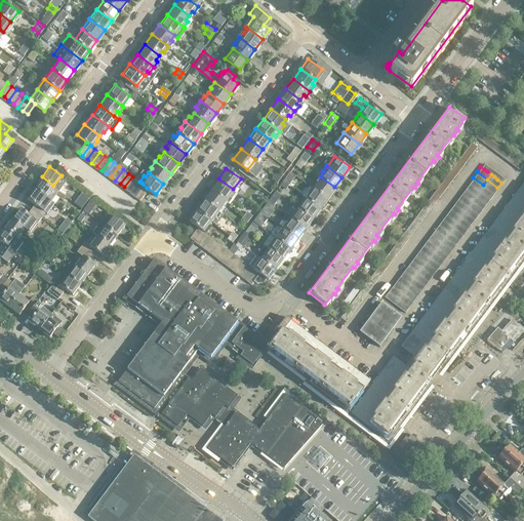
[(53,186),(42,176),(34,187),(50,198),(55,192),(62,197),(65,194),(53,186)]
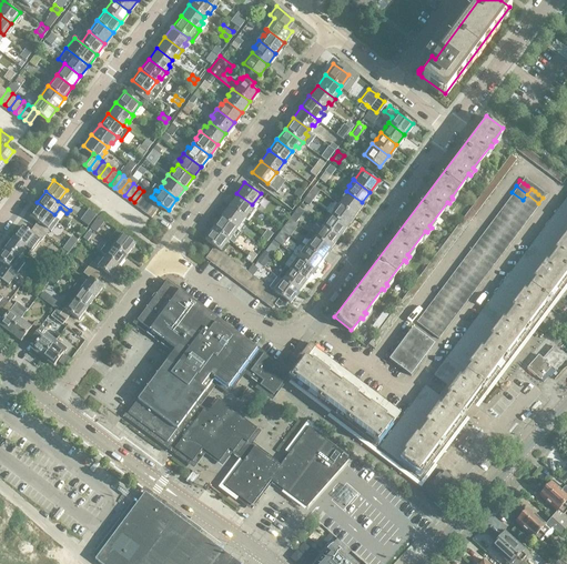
[(143,191),(134,202),(140,207),(149,194),(143,191)]
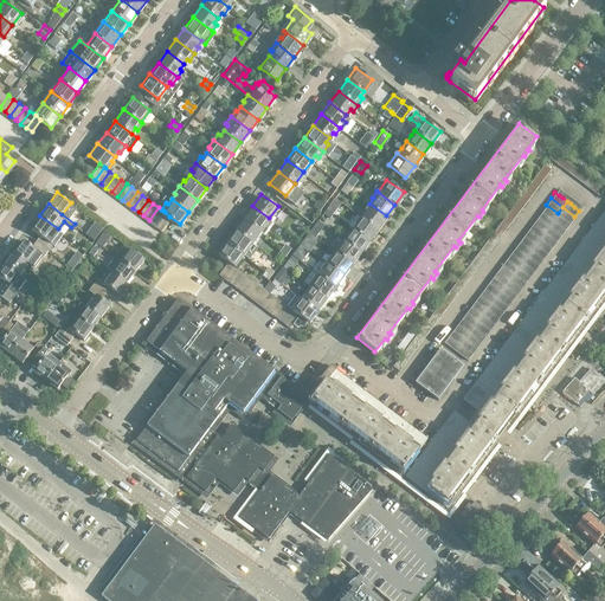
[(386,215),(369,204),(366,208),(364,207),(359,213),(378,227),(386,215)]
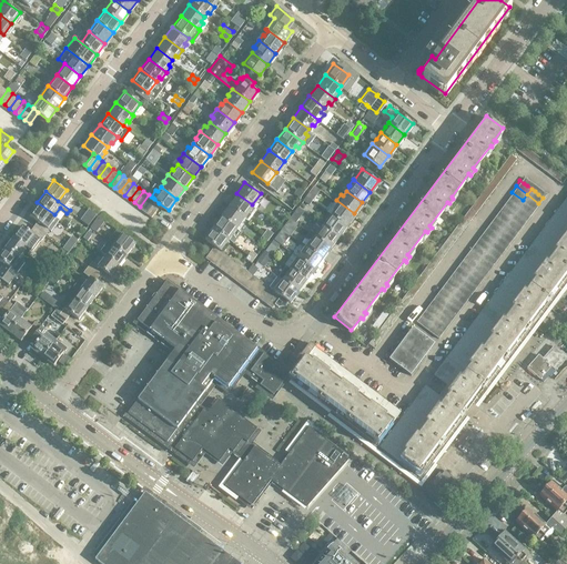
[(566,192),(433,372),(446,382),(472,401),(566,273),(566,192)]
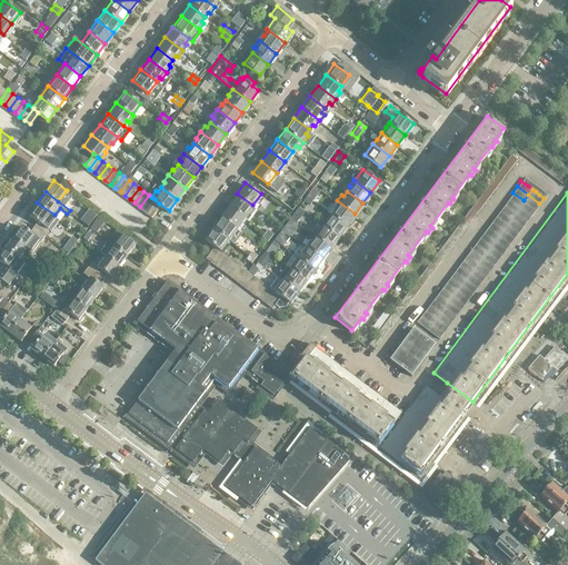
[(512,192),(508,197),(519,206),(524,200),(512,192)]
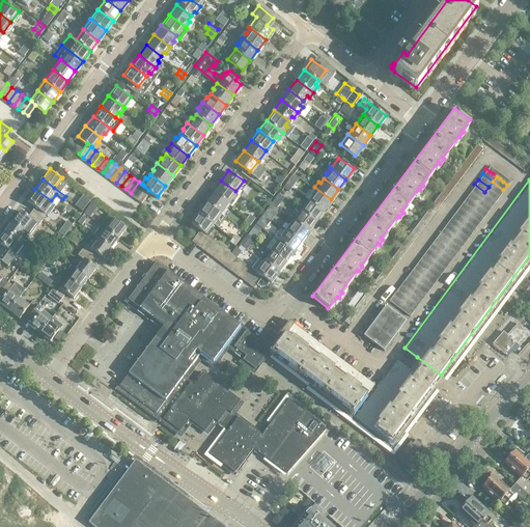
[(71,185),(65,181),(62,184),(68,189),(71,185)]
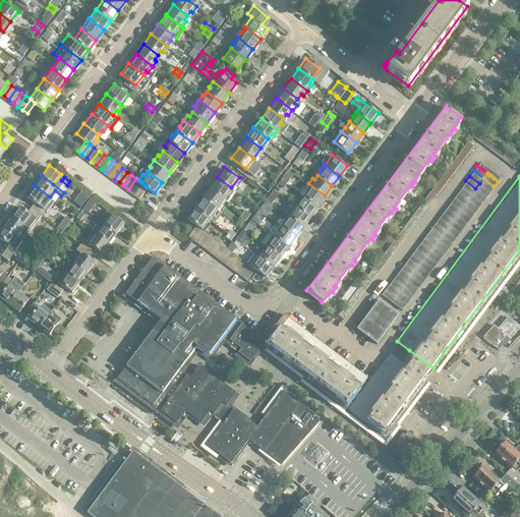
[(231,187),(217,177),(210,186),(224,197),(231,187)]
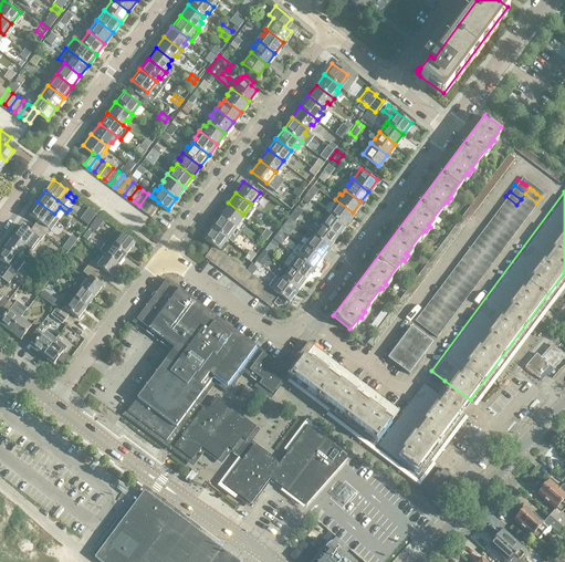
[(148,194),(139,206),(145,210),(154,198),(153,197),(148,194)]
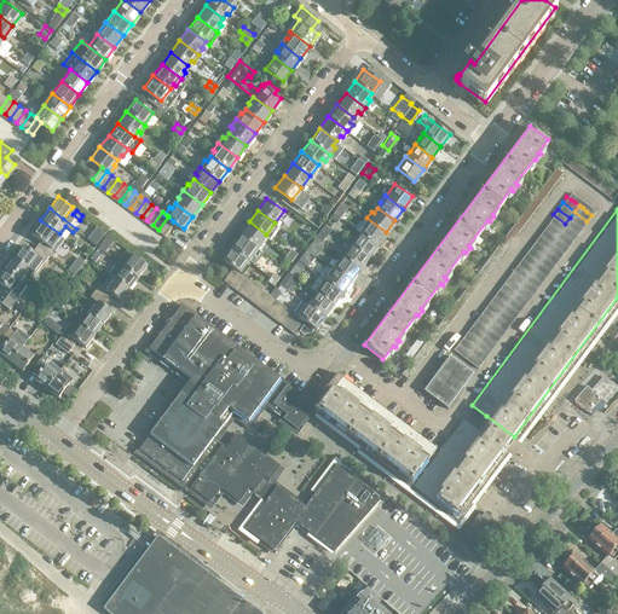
[(575,212),(570,218),(582,227),(587,221),(575,212)]
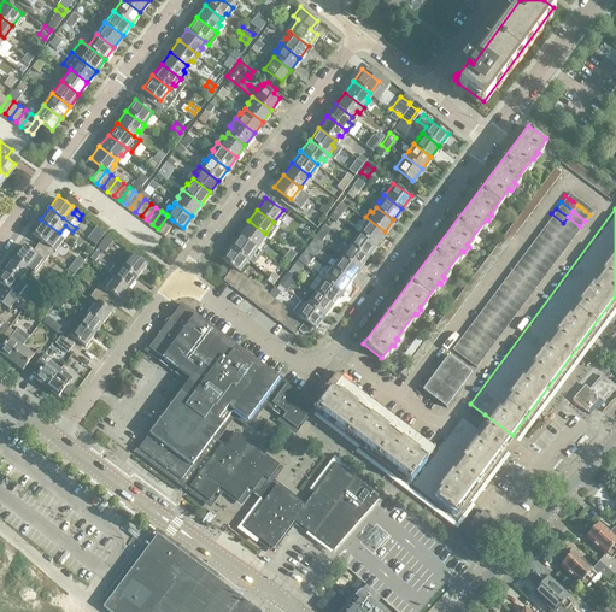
[(551,213),(546,219),(558,229),(563,223),(551,213)]
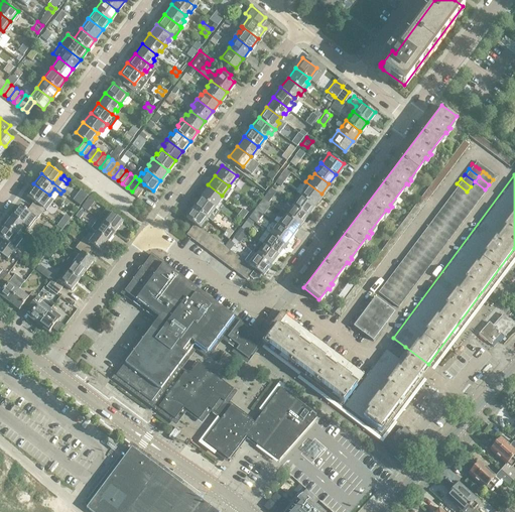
[(140,180),(132,192),(137,195),(144,184),(140,180)]
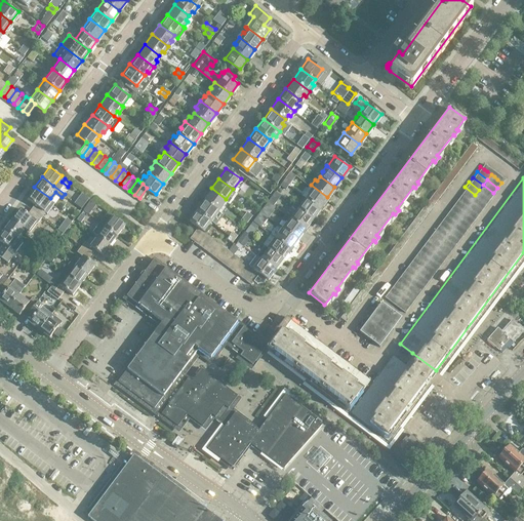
[(327,197),(311,185),(307,191),(308,192),(305,196),(320,207),(327,197)]
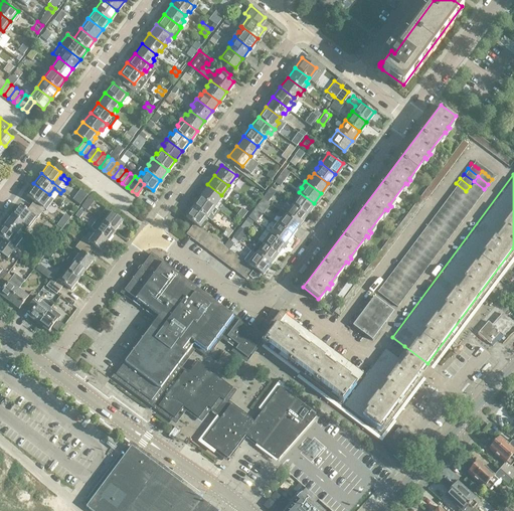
[(474,181),(470,186),(480,194),(484,189),(474,181)]
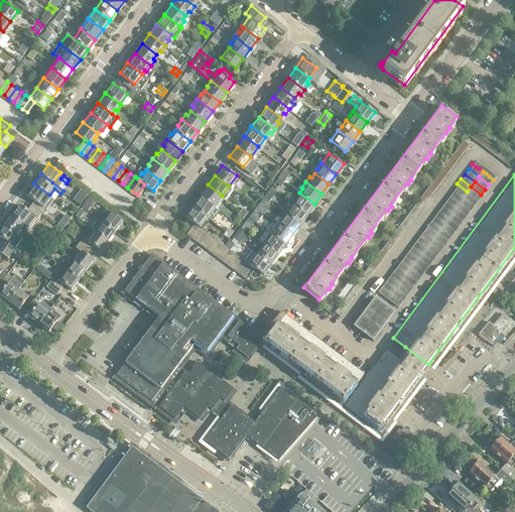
[(49,195),(33,183),(26,194),(33,199),(30,204),(40,211),(43,206),(42,205),(49,195)]
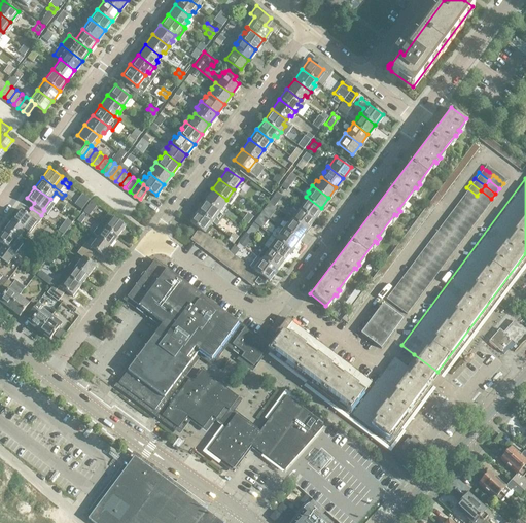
[(466,187),(463,193),(474,201),(477,196),(466,187)]
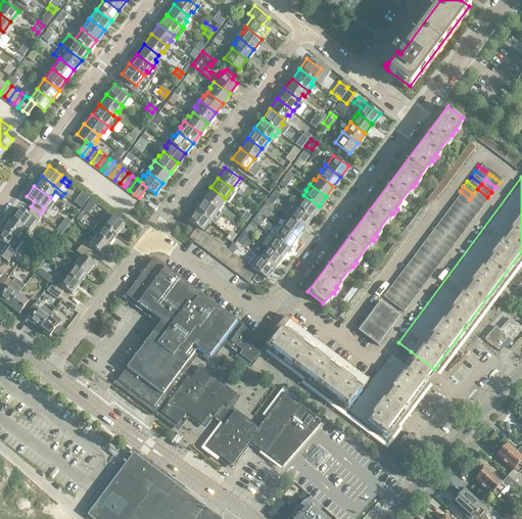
[(225,198),(210,187),(203,197),(218,207),(225,198)]
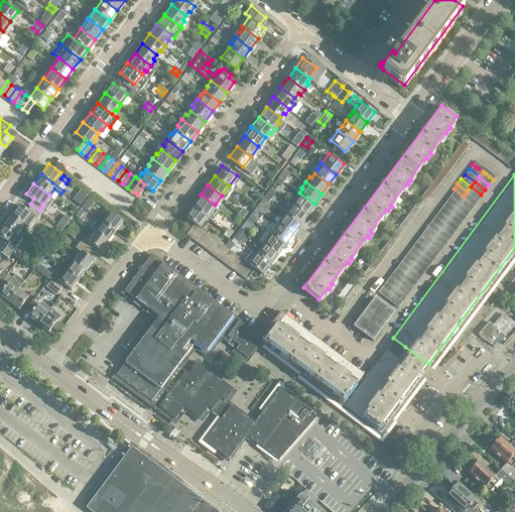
[(269,186),(263,196),(268,200),(275,190),(269,186)]
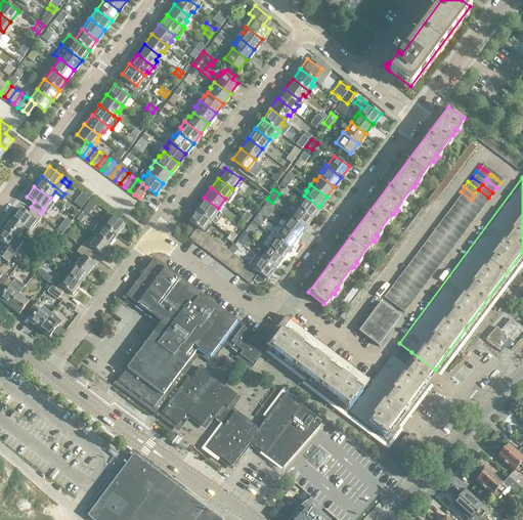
[(478,189),(474,195),(484,203),(488,198),(478,189)]
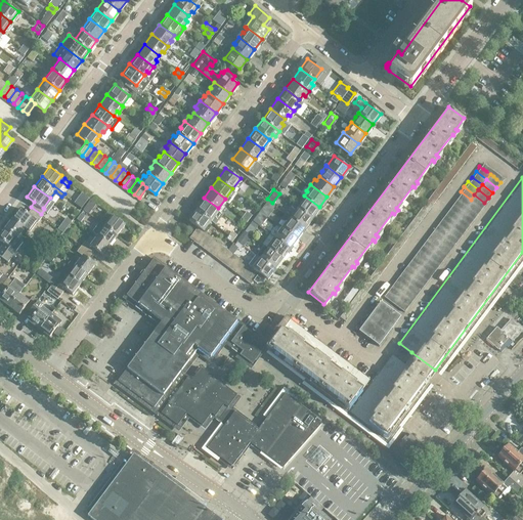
[(461,191),(456,197),(467,205),(471,200),(461,191)]
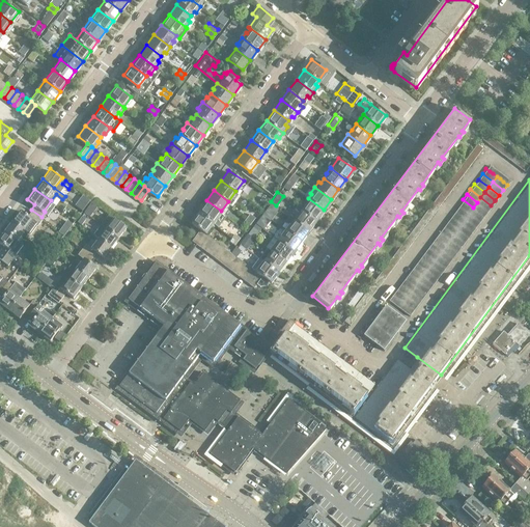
[(480,197),(477,202),(487,211),(491,205),(480,197)]
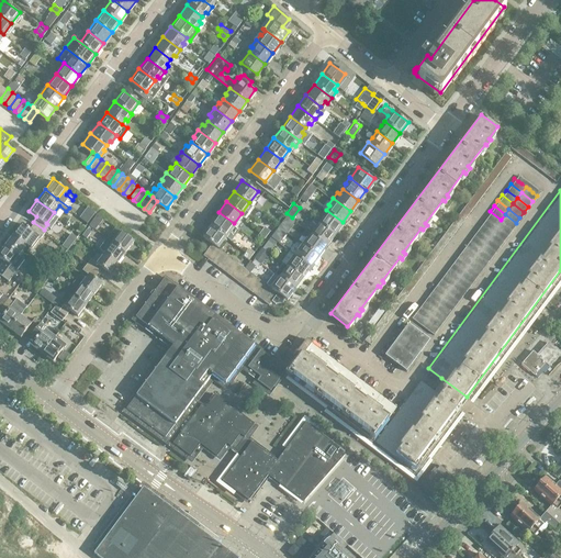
[(90,222),(97,225),(104,214),(98,210),(90,222)]
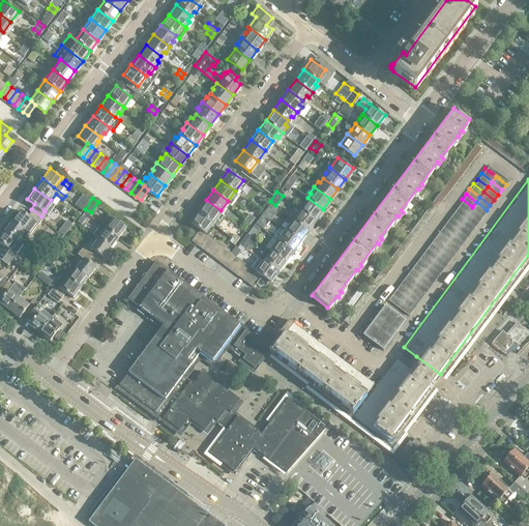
[(323,209),(307,198),(304,202),(303,202),(299,207),(315,220),(323,209)]
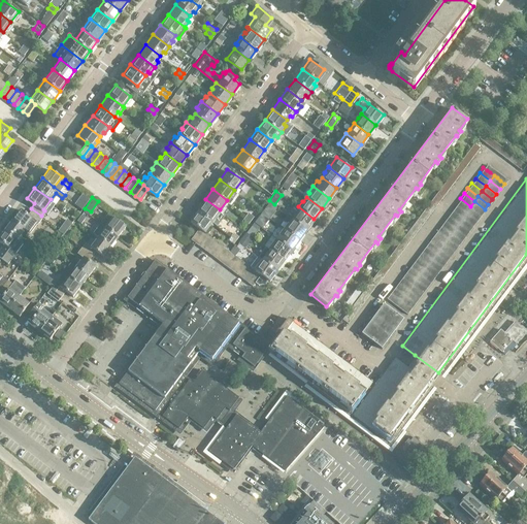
[(460,198),(456,203),(466,211),(470,206),(460,198)]
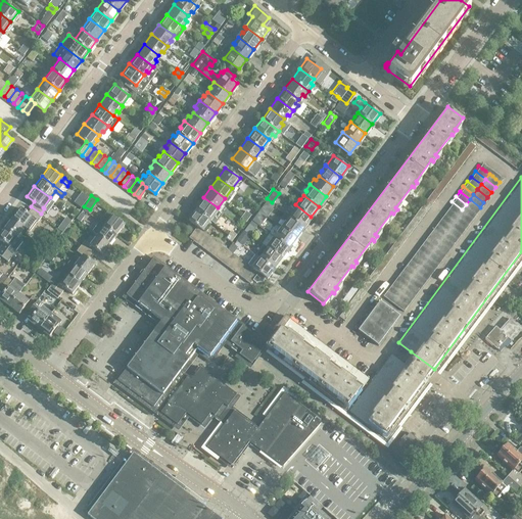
[(218,207),(203,197),(195,207),(210,218),(218,207)]
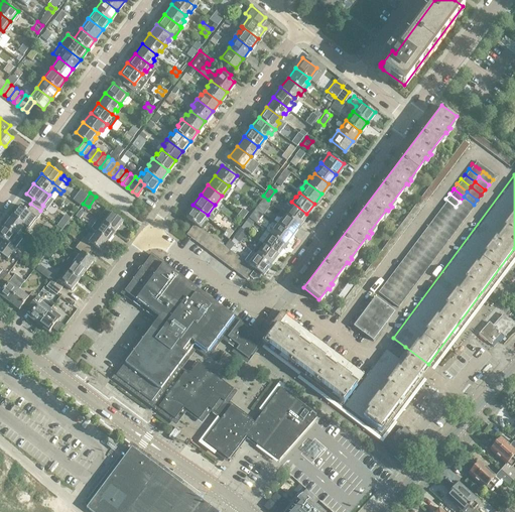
[(268,200),(263,196),(255,206),(260,210),(268,200)]
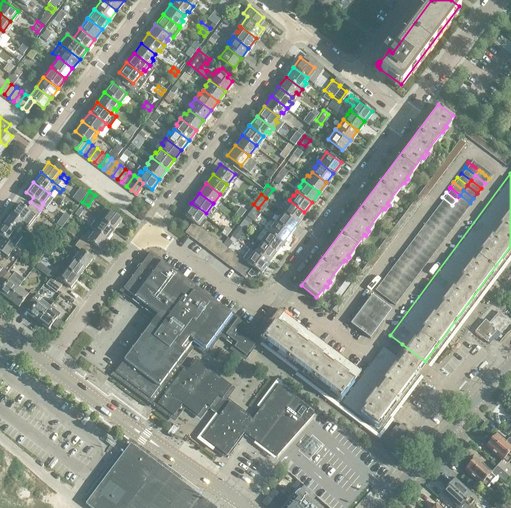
[(460,195),(456,200),(466,208),(470,203),(460,195)]
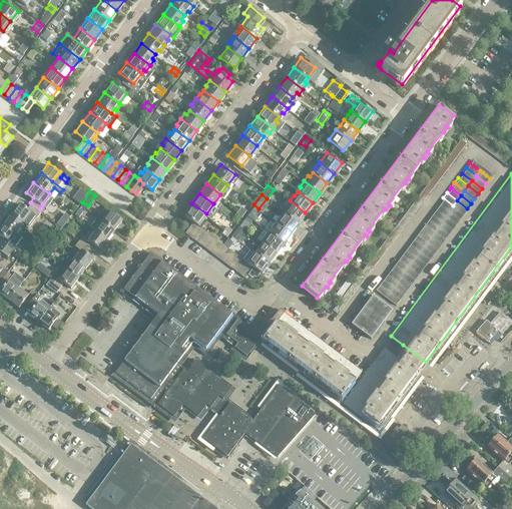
[(443,197),(439,202),(449,210),(453,205),(443,197)]
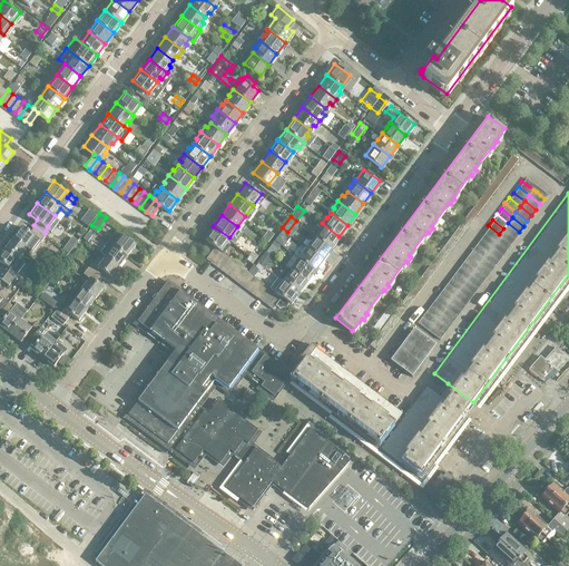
[(339,236),(322,223),(316,230),(319,231),(315,235),(331,246),(339,236)]
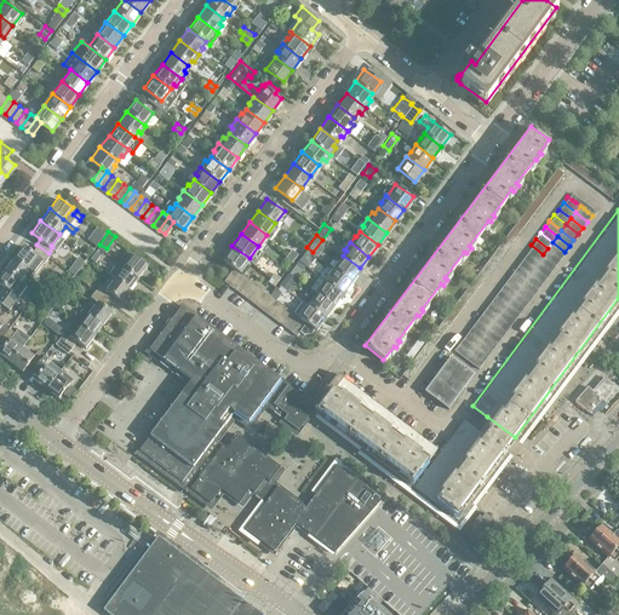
[(552,242),(548,248),(560,258),(565,252),(552,242)]
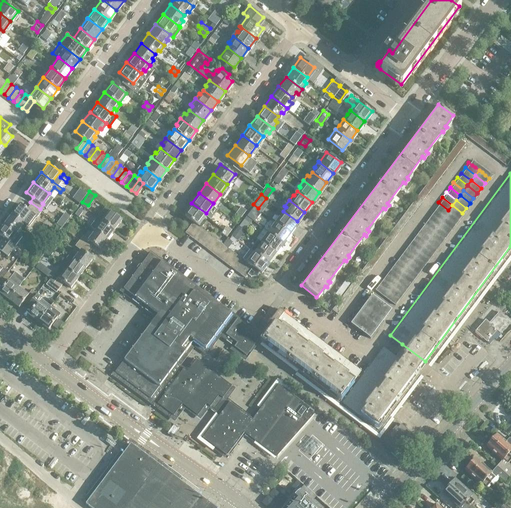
[(19,201),(12,211),(23,220),(31,210),(36,214),(40,209),(30,202),(26,207),(19,201)]
